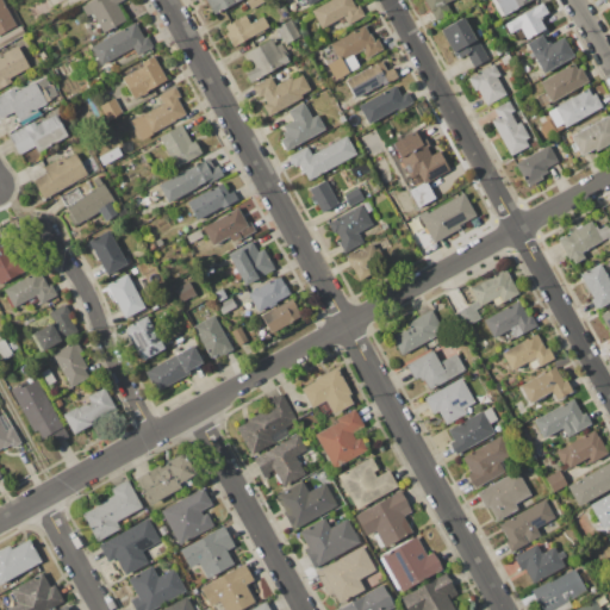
[(0,0),(2,0),(17,26),(0,36),(0,0)]
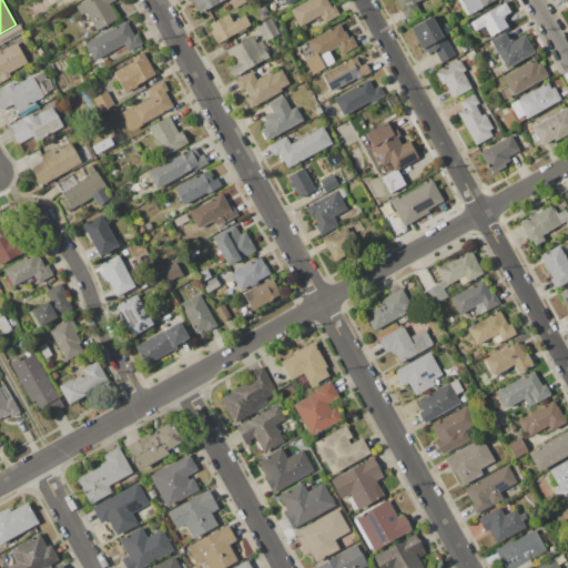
[(75,6),(85,0),(113,0),(112,1),(112,2),(109,3),(117,19),(95,31),(85,12),(81,14),(75,6)]
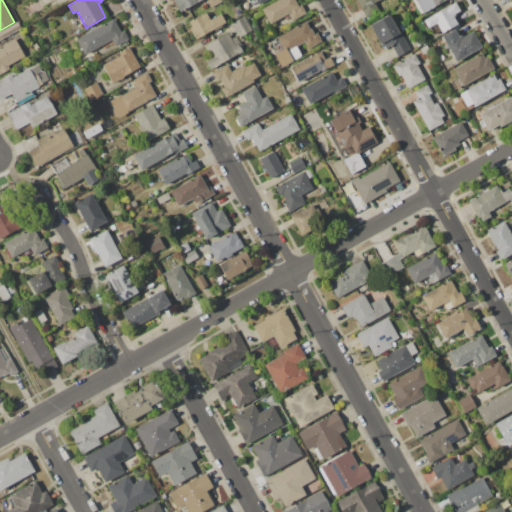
[(201,0),(180,12),(173,0),(201,0)]
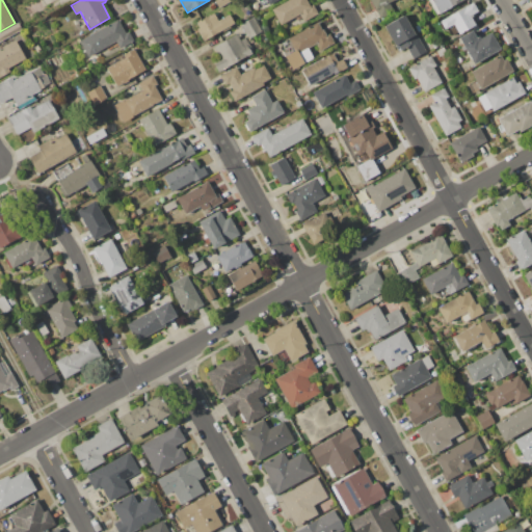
[(214,1),(215,0),(230,0),(231,1),(218,8),(214,1)]
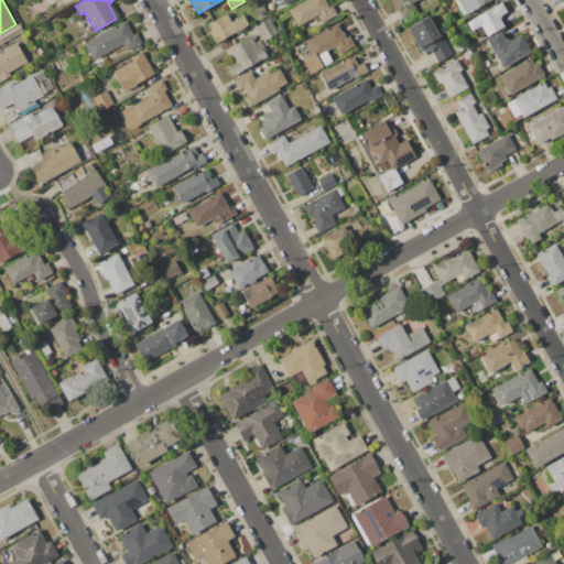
[(288,10),(304,0),(325,0),(329,6),(332,4),(337,14),(322,23),(317,15),(297,26),(288,10)]
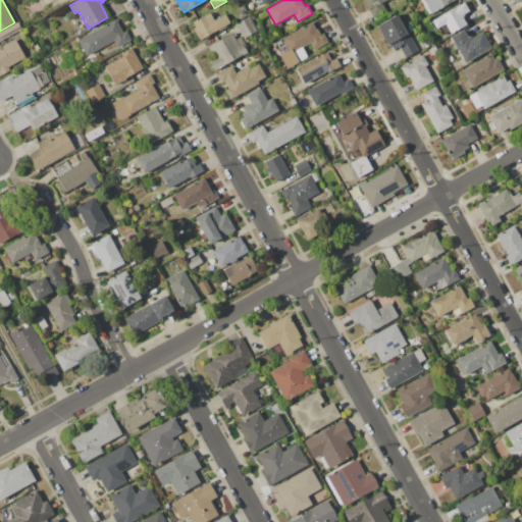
[(362,0),(384,0),(381,2),(386,11),(385,11),(387,15),(376,21),(374,17),(372,18),(362,0)]
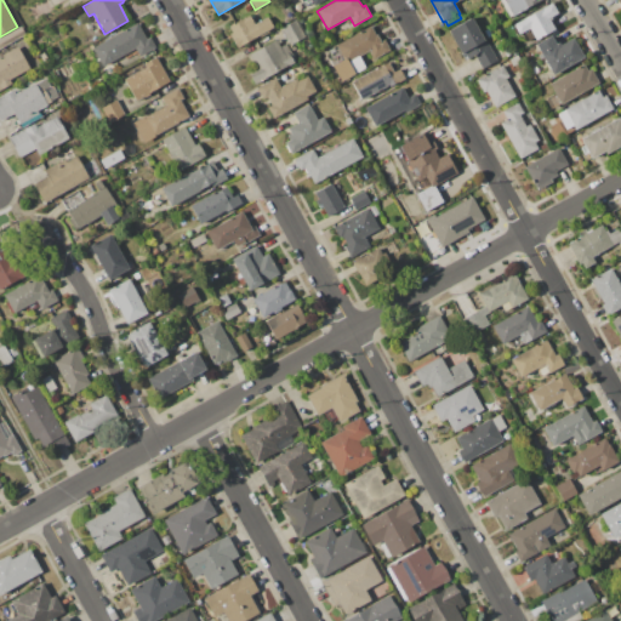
[(497,0),(539,0),(508,18),(497,0)]
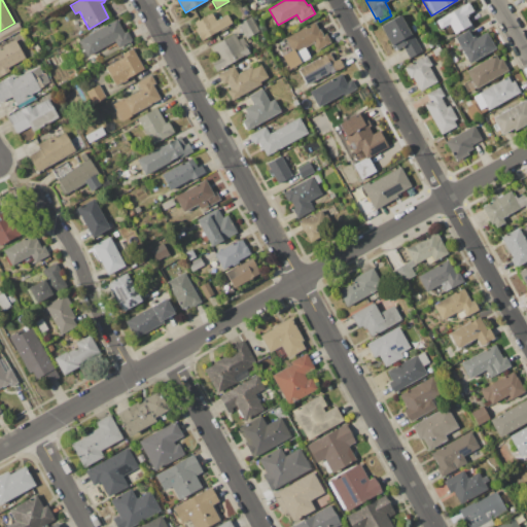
[(435,21),(468,2),(473,10),(467,14),(468,15),(467,16),(471,25),(454,34),(448,24),(440,28),(435,21)]
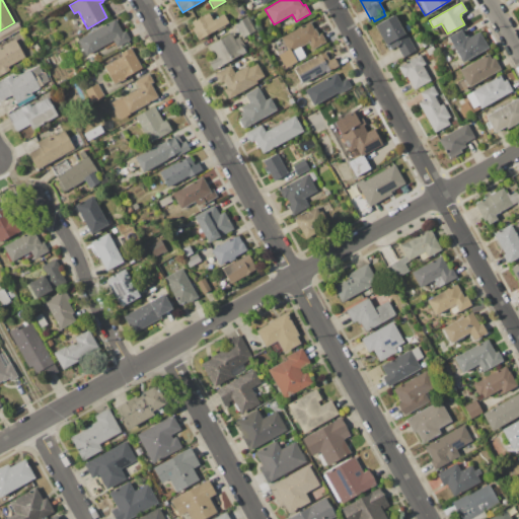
[(192,28),(194,27),(191,22),(209,12),(213,19),(224,14),(228,22),(224,24),(226,26),(216,31),(215,29),(198,40),(192,28)]
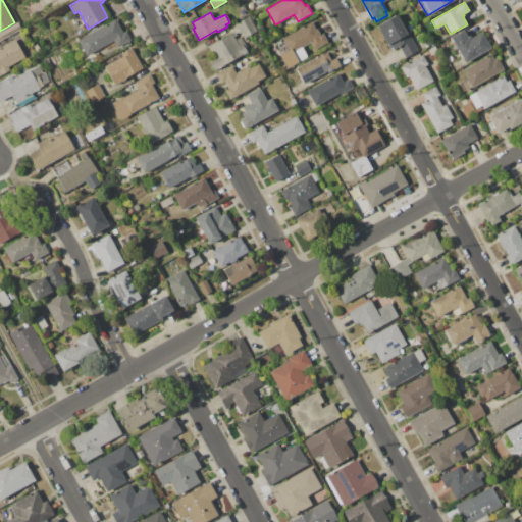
[(376,27),(397,15),(406,32),(408,31),(418,51),(406,57),(400,46),(393,50),(390,45),(387,46),(376,27)]
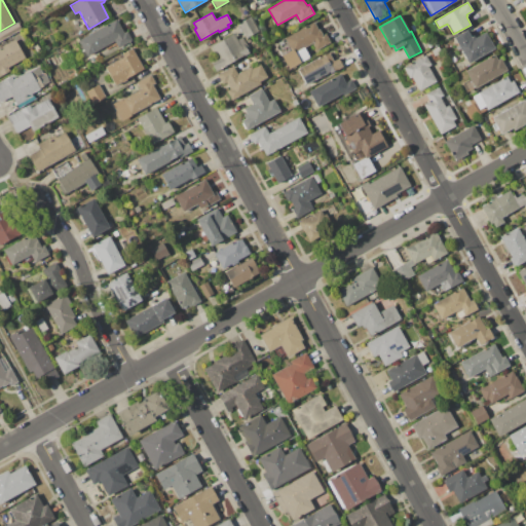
[(238,24),(251,16),(259,31),(247,38),(238,24)]
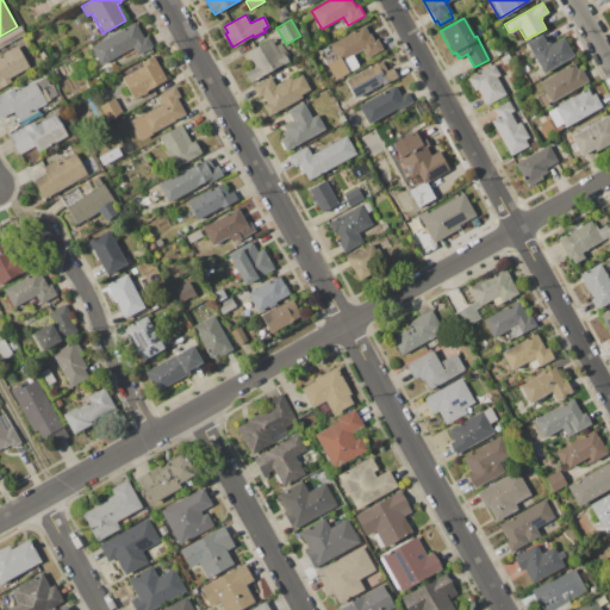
[(91,47),(135,22),(144,38),(148,36),(154,47),(138,55),(136,51),(123,57),(122,54),(100,64),(91,47)]
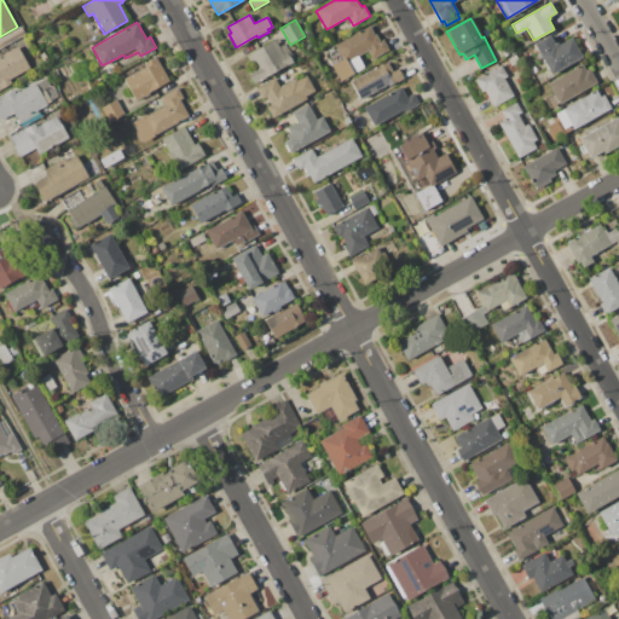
[(334,45),(369,25),(375,35),(376,34),(380,41),(383,39),(389,50),(372,59),(368,51),(358,56),(364,67),(351,75),(334,45)]
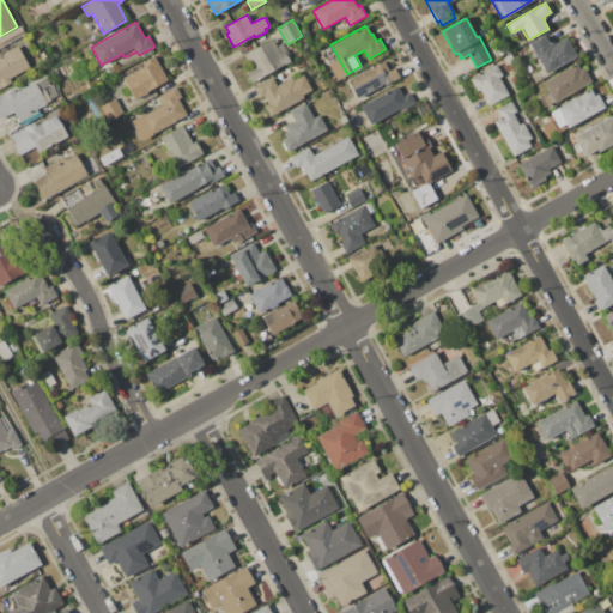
[(527,44),(545,35),(550,43),(552,42),(553,44),(566,37),(577,56),(546,74),(540,64),(540,65),(534,54),(532,54),(527,44)]
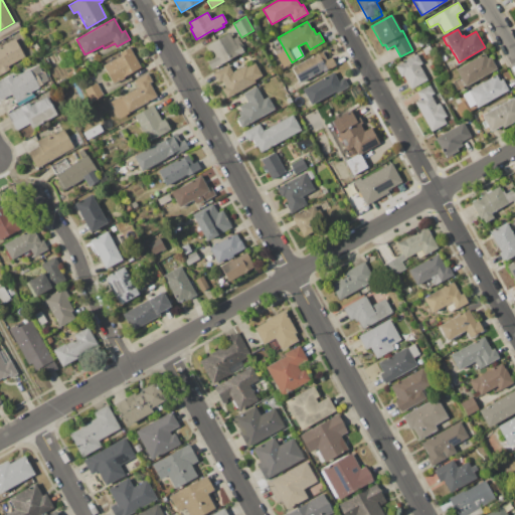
[(206,61),(212,57),(205,45),(228,32),(229,33),(231,31),(233,34),(230,35),(232,38),(237,35),(244,49),(243,50),(244,52),(211,70),(206,61)]
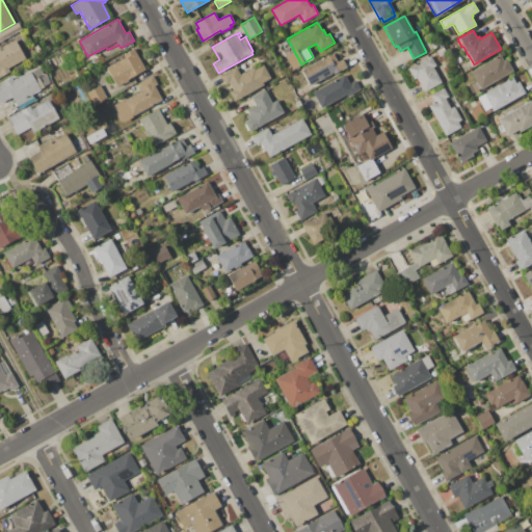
[(0,48),(17,40),(26,58),(8,68),(12,74),(0,81),(0,48)]
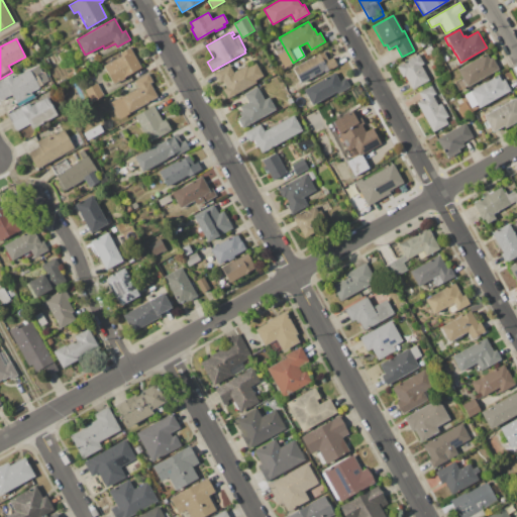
[(418,42),(423,40),(426,45),(421,48),(418,42)]
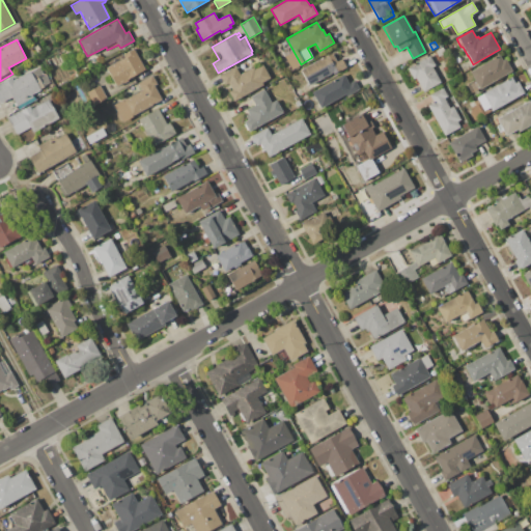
[(435,51),(443,47),(446,52),(438,57),(435,51)]
